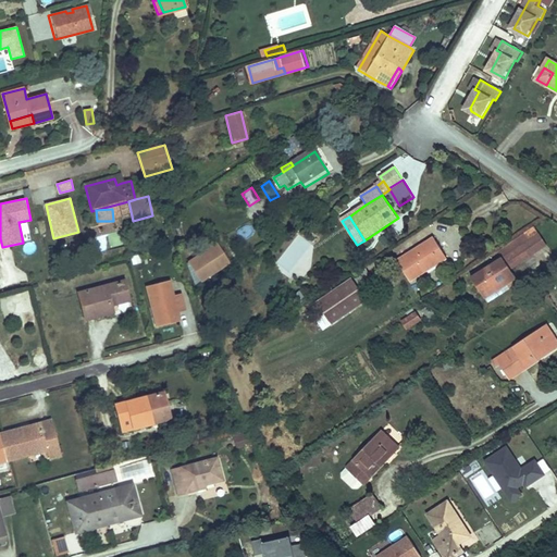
[(95,238),(99,252),(119,247),(114,233),(95,238)]
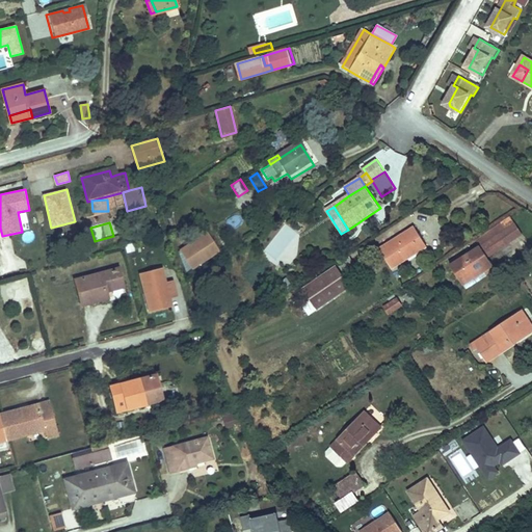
[(524,239),(516,229),(502,237),(509,248),(524,239)]
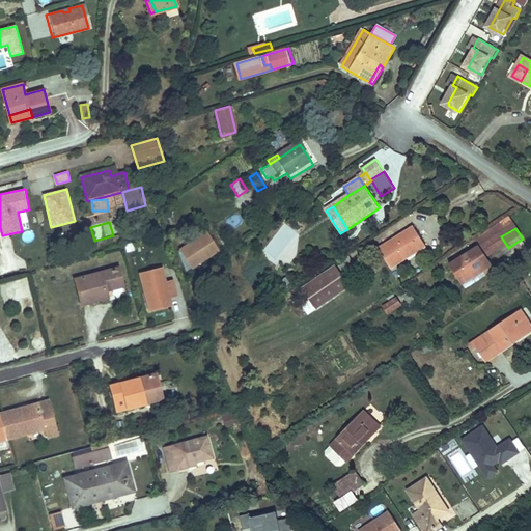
[(414,231),(380,254),(392,274),(415,259),(410,252),(423,245),(414,231)]
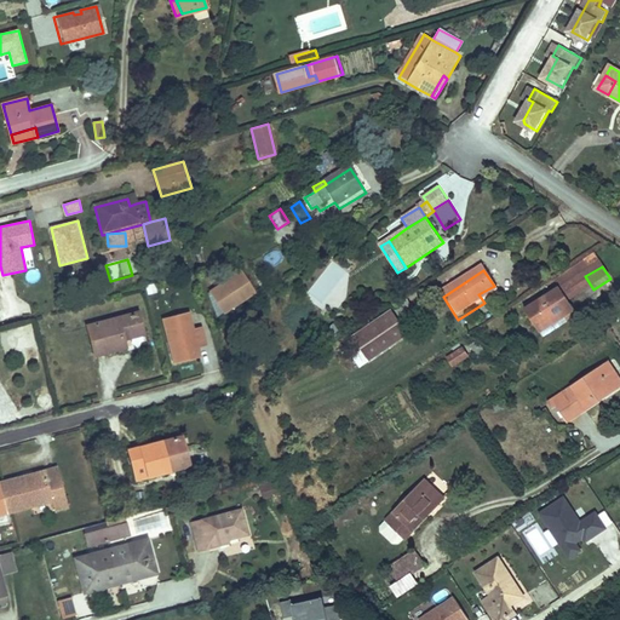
[(225,316),(257,296),(244,274),(233,281),(240,292),(229,299),(223,288),(212,294),(225,316)]
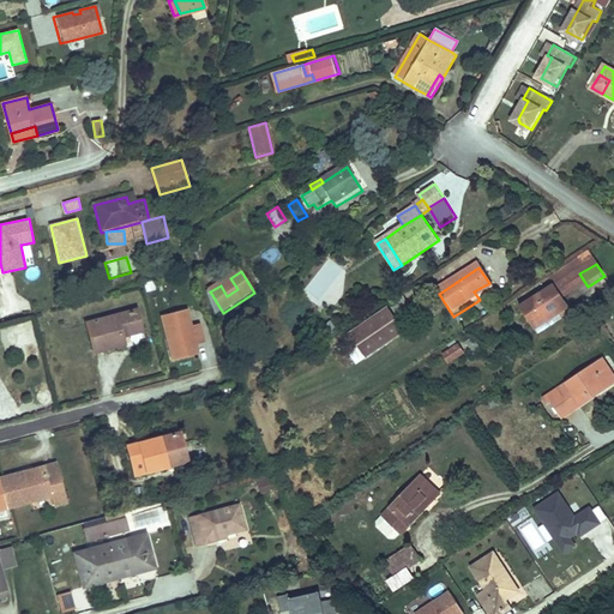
[(570,312),(564,302),(588,287),(579,274),(521,312),(535,335),(570,312)]
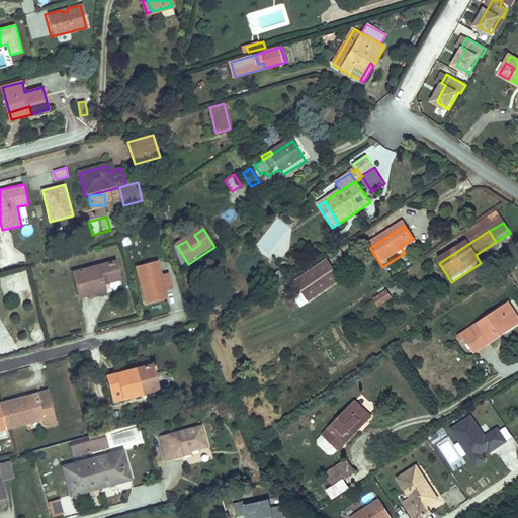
[(200,244),(194,235),(186,241),(191,250),(200,244)]
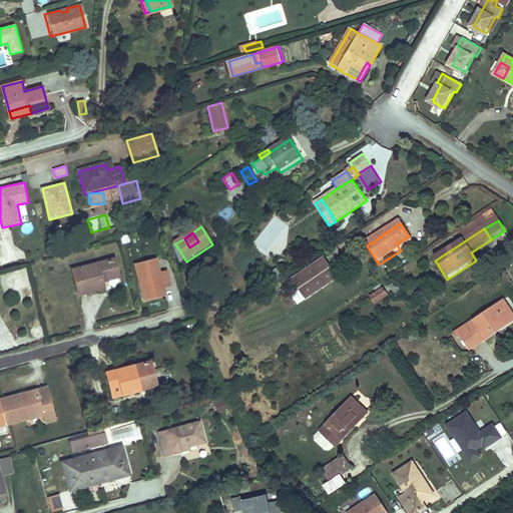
[(409,236),(396,243),(401,250),(412,242),(409,236)]
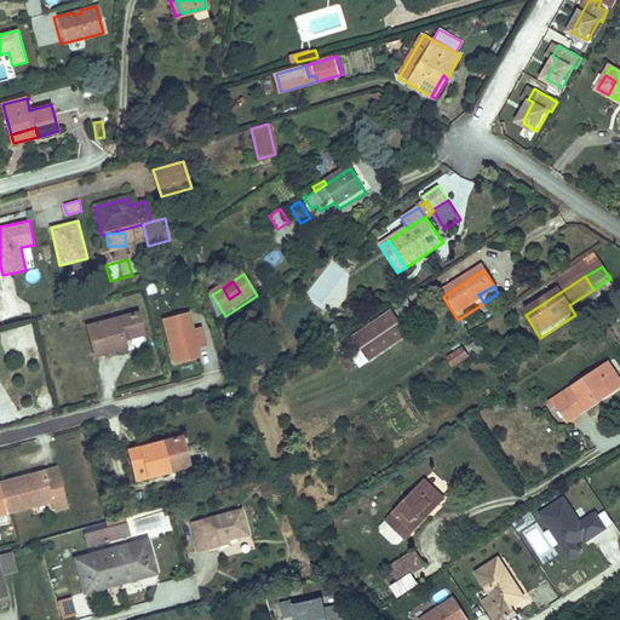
[(413,313),(400,322),(405,331),(419,321),(413,313)]
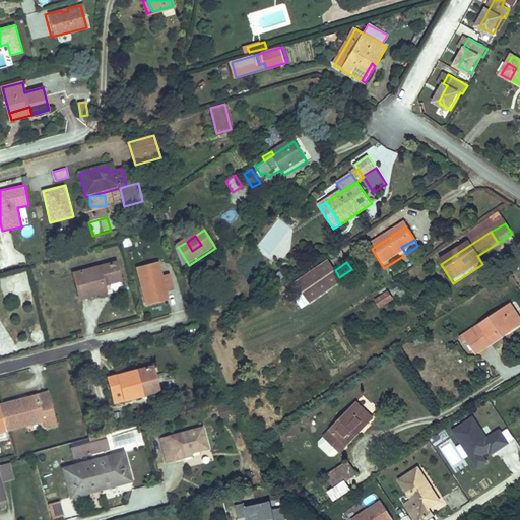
[(119,263),(75,275),(82,301),(111,294),(109,286),(124,282),(119,263)]
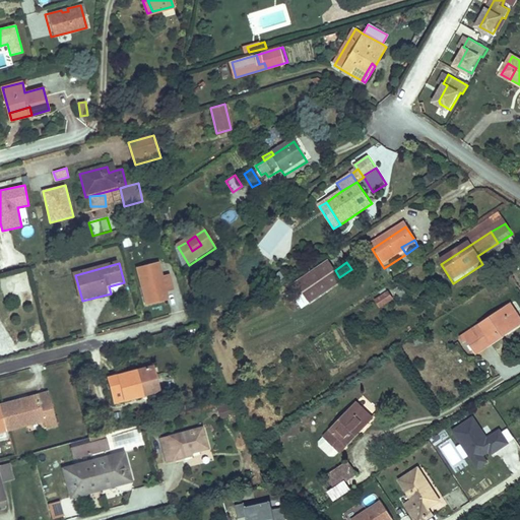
[(160,277),(156,263),(136,268),(145,307),(167,302),(164,291),(160,277)]
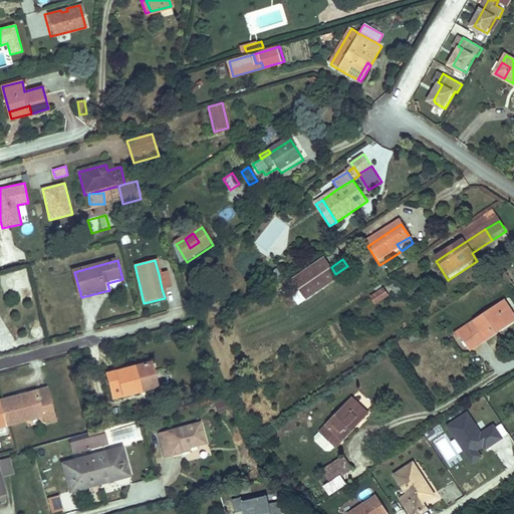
[(338,281),(324,261),(292,282),(305,302),(338,281)]
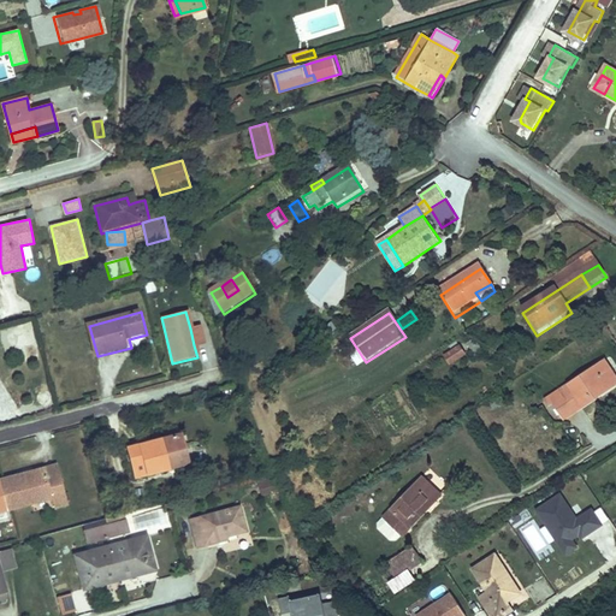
[(201,326),(190,329),(194,345),(205,343),(201,326)]
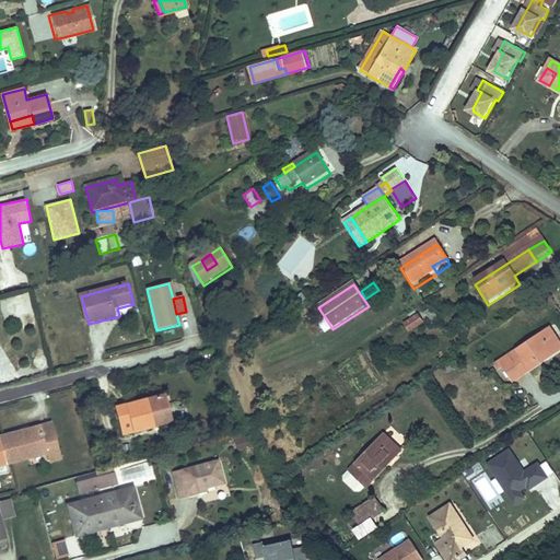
[(432,306),(424,310),(430,323),(438,319),(432,306)]
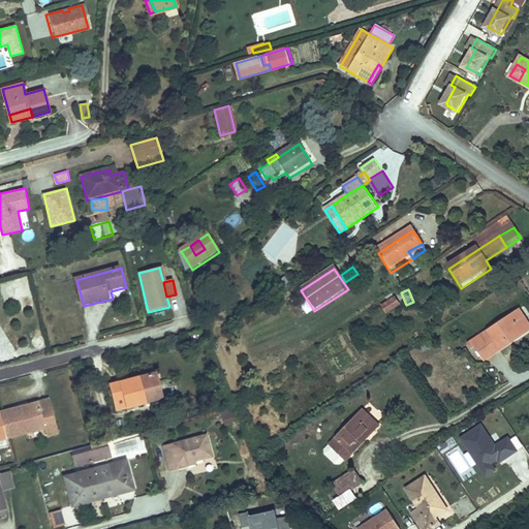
[(386,316),(399,308),(395,301),(381,309),(386,316)]
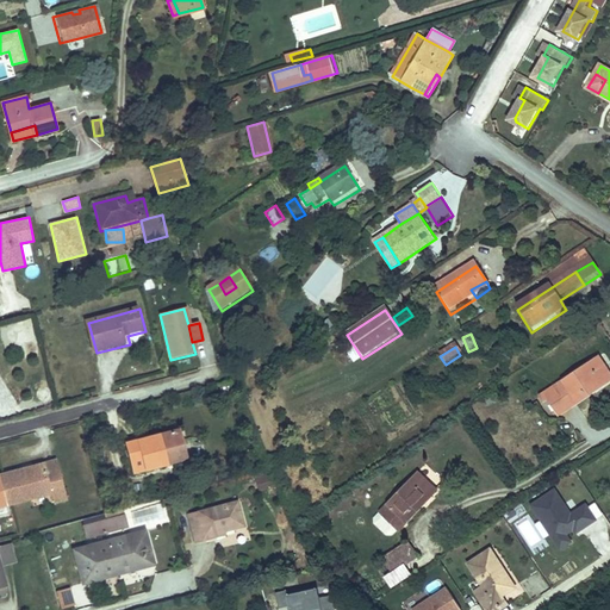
[(560,417),(609,383),(609,374),(601,361),(541,399),(545,405),(551,402),(560,417)]
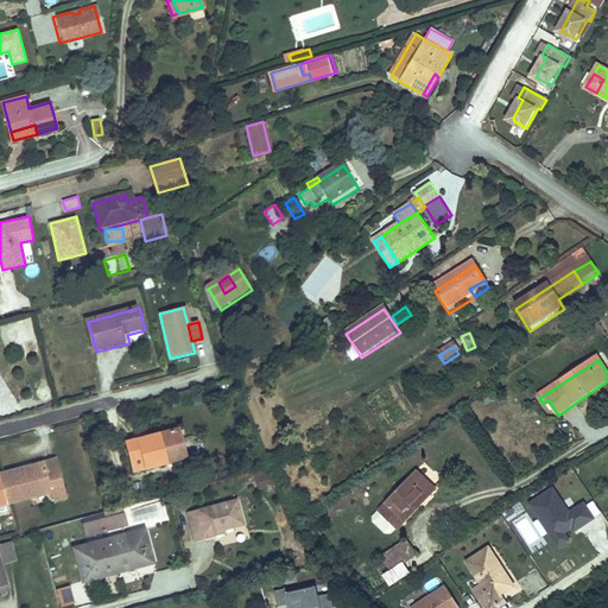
[(49,386),(38,387),(39,403),(51,401),(49,386)]
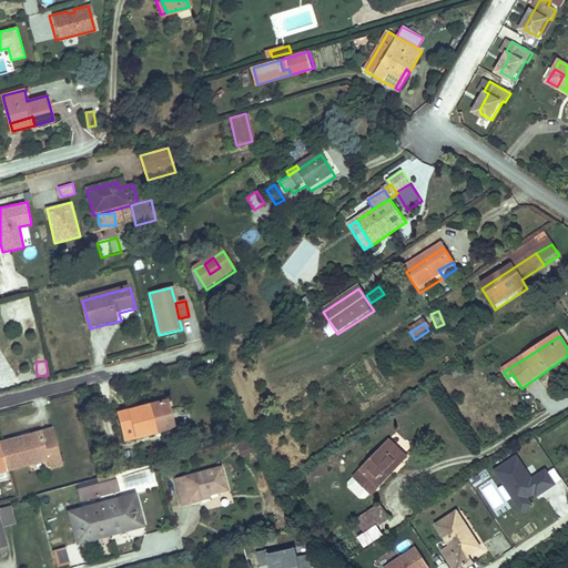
[(175,426),(169,398),(122,412),(130,438),(175,426)]
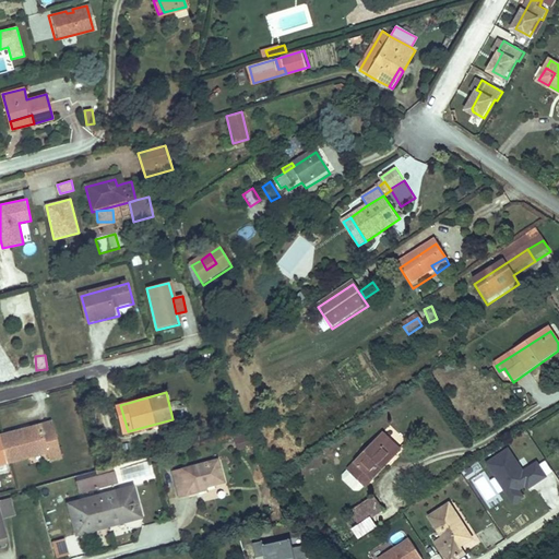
[(48,424),(36,427),(38,433),(50,430),(48,424)]
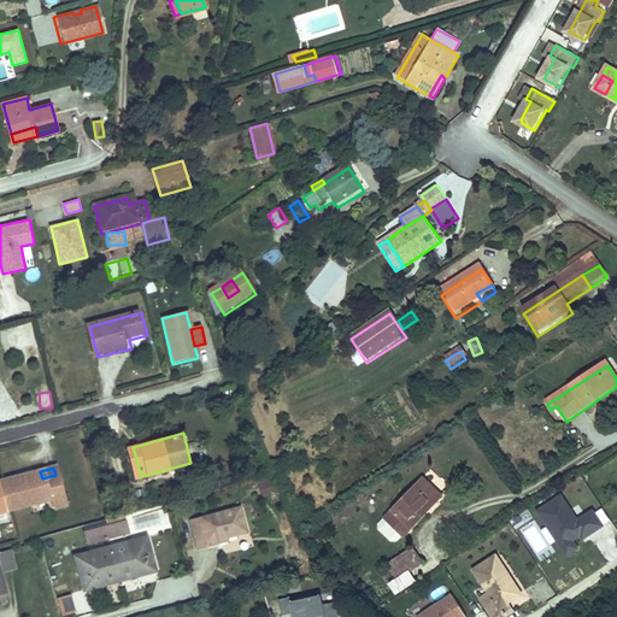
[(40,471),(0,481),(0,507),(1,513),(47,500),(51,510),(64,506),(56,475),(42,479),(40,471)]
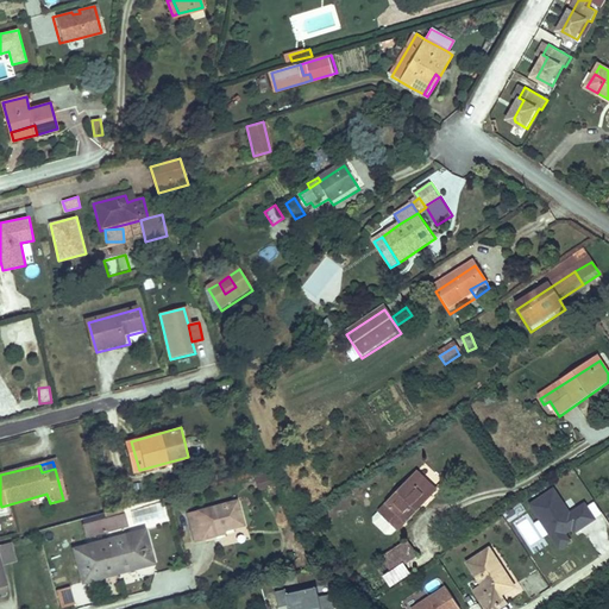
[(416,470),(377,510),(397,529),(437,489),(416,470)]
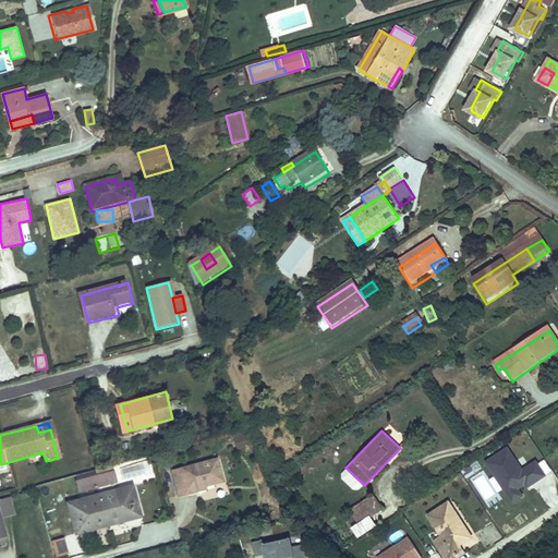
[(245,435),(231,437),(232,448),(247,446),(245,435)]
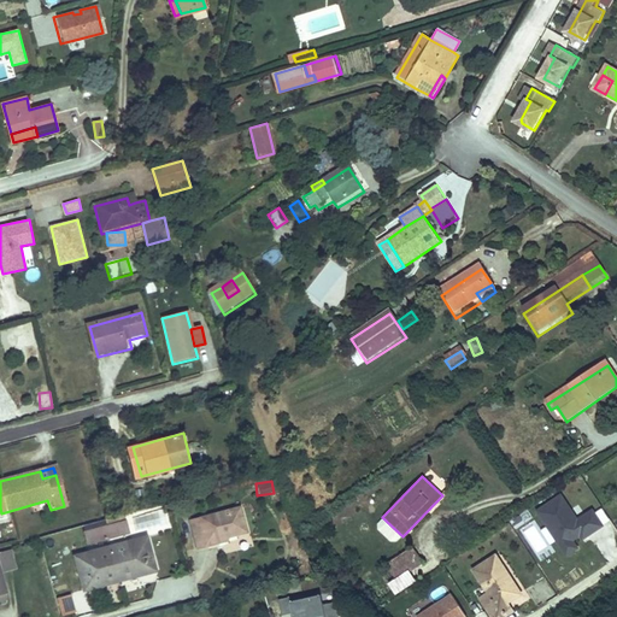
[(581,535),(583,540),(604,527),(593,510),(579,519),(563,494),(536,511),(560,548),(566,558),(580,548),(575,540),(581,535)]
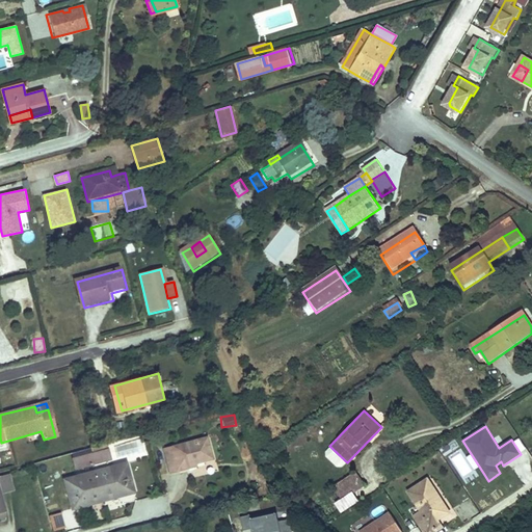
[(208,437),(166,449),(174,472),(182,470),(181,467),(213,457),(208,437)]
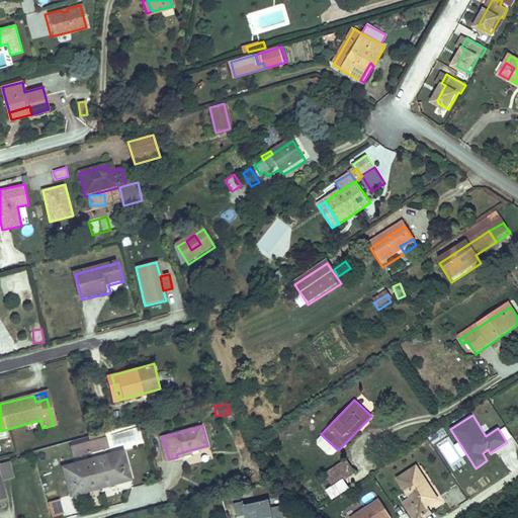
[(103,436),(68,445),(71,457),(107,449),(103,436)]
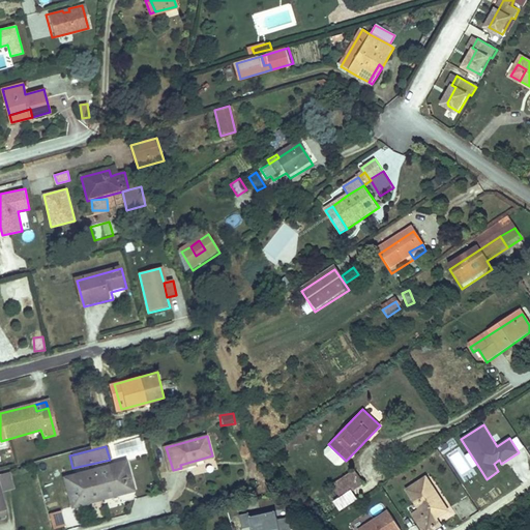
[(140,468),(149,467),(148,460),(139,461),(140,468)]
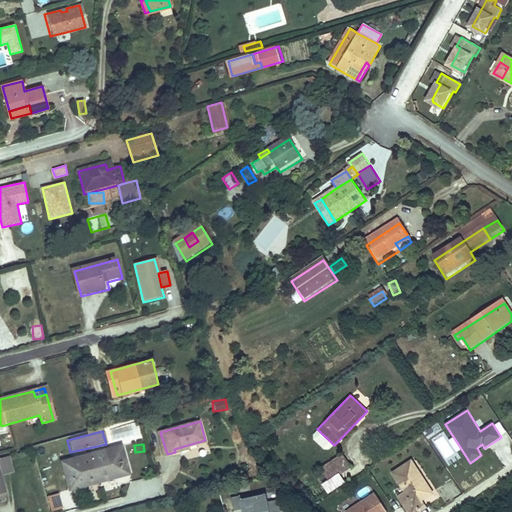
[(124,445),(60,463),(69,493),(82,488),(81,485),(115,476),(116,479),(131,474),(124,445)]
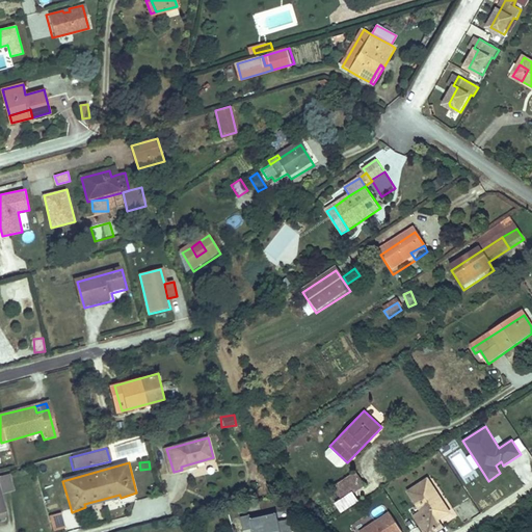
[(355,472),(334,486),(342,498),(333,503),(340,513),(358,501),(352,493),(364,485),(355,472)]
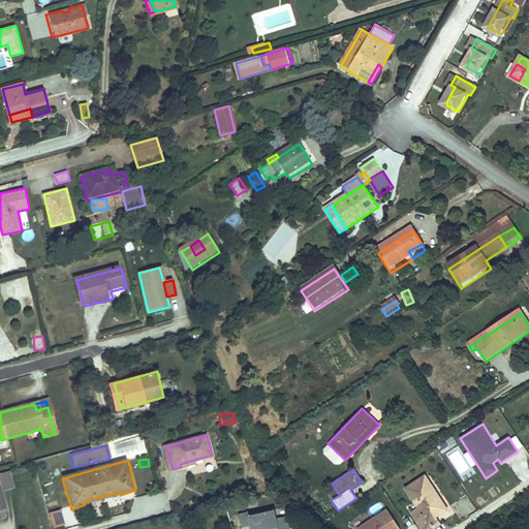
[(444,506),(426,477),(408,489),(421,506),(412,512),(423,528),(429,528),(440,523),(434,514),(439,509),(444,506)]
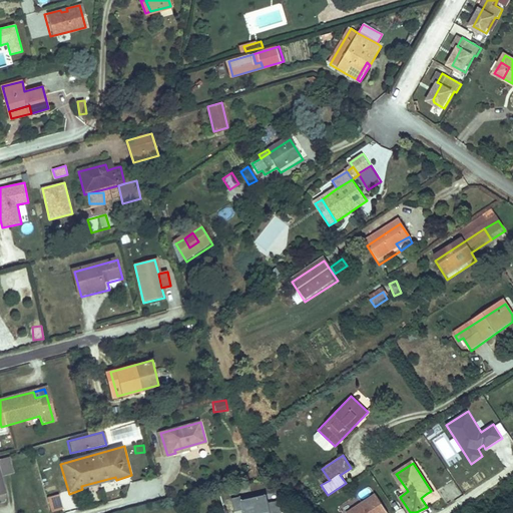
[(81,486),(82,489),(116,480),(115,477),(81,486)]
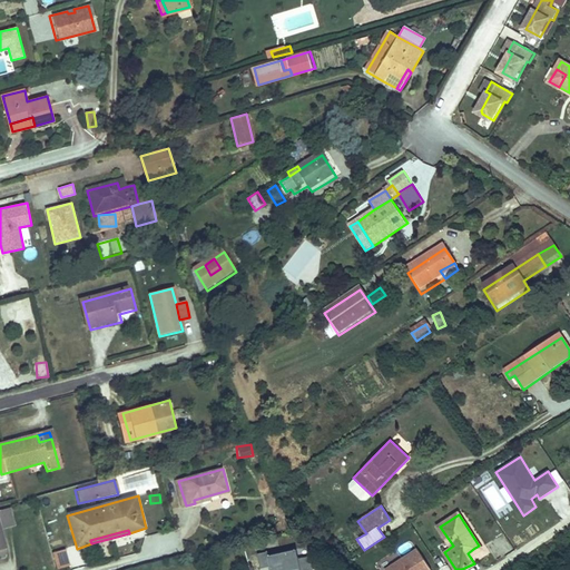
[(57,569),(71,564),(66,547),(52,551),(57,569)]
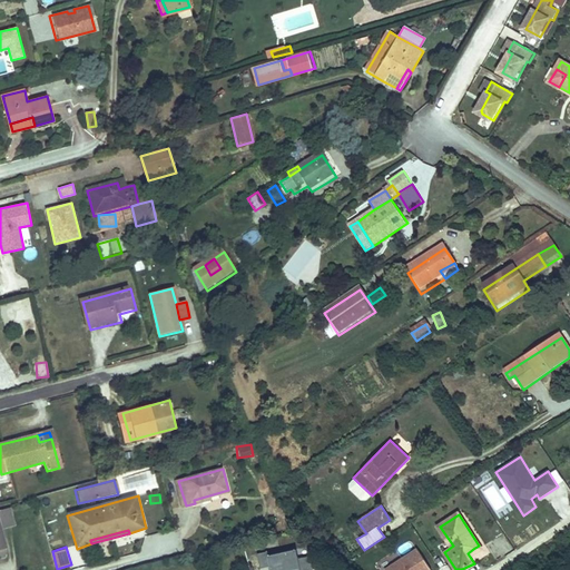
[(430,569),(416,548),(383,569),(384,569),(430,569)]
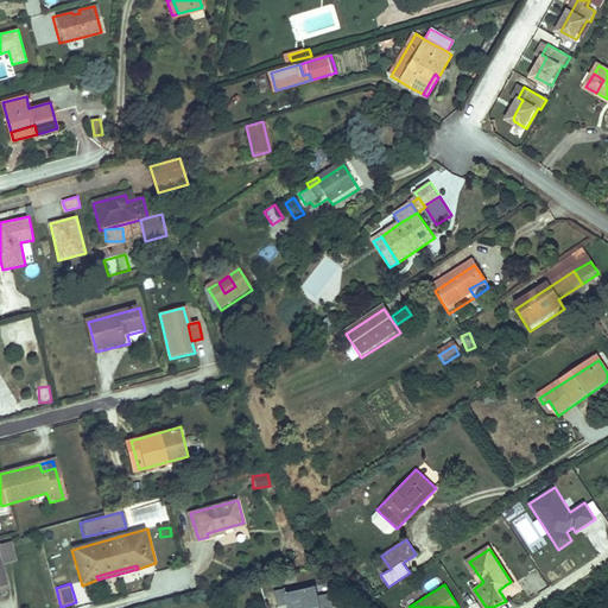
[(499,590),(506,601),(512,596),(505,586),(499,590)]
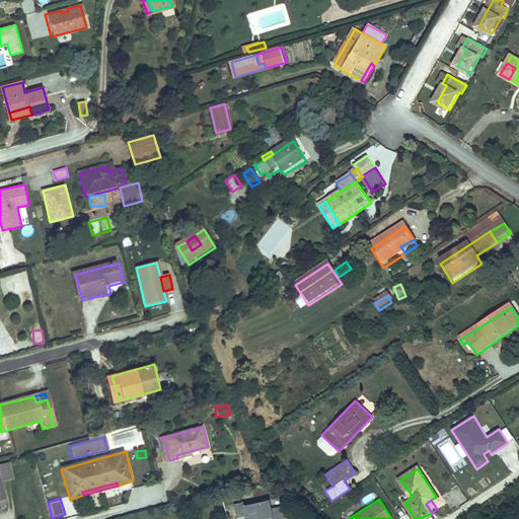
[(285,518),(283,508),(272,510),(271,502),(245,507),(244,503),(234,505),(237,518),(244,517),(246,517),(246,518),(285,518)]
